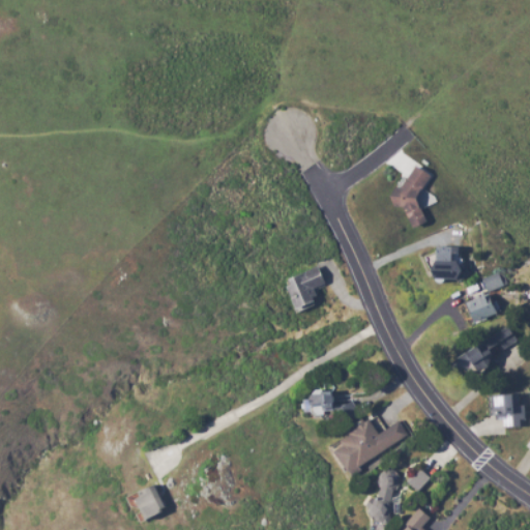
[(429,177),(413,199),(425,224),(411,231),(399,204),(390,204),(388,198),(394,187),(400,187),(414,168),(429,177)]
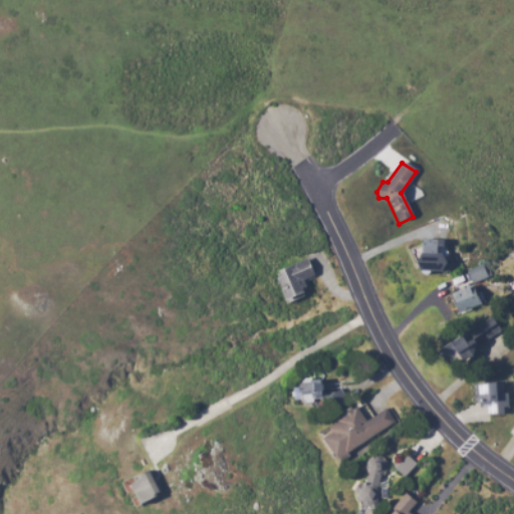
[(440,238),(425,241),(425,245),(414,248),(419,273),(452,267),(449,253),(443,254),(440,238)]
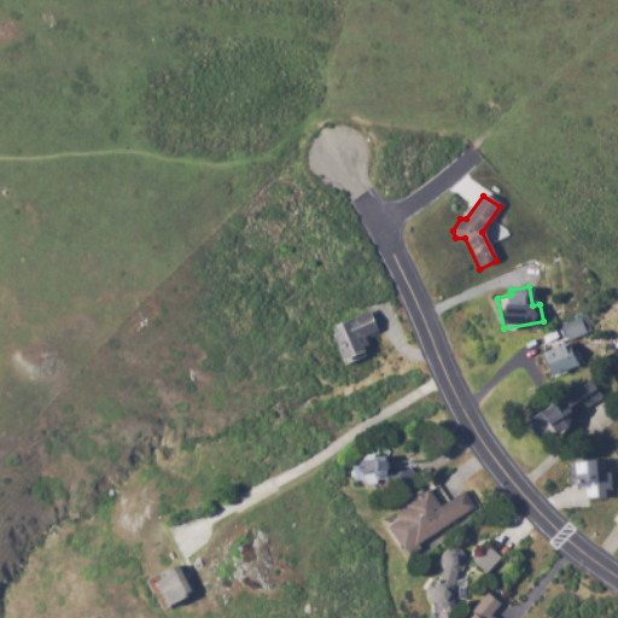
[(368,313),(377,333),(366,338),(368,347),(361,349),(366,359),(344,367),(331,336),(337,333),(334,326),(368,313)]
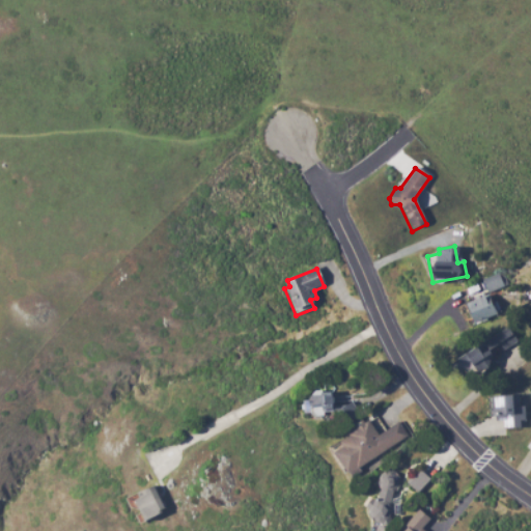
[(504,287),(501,273),(482,277),(485,291),(504,287)]
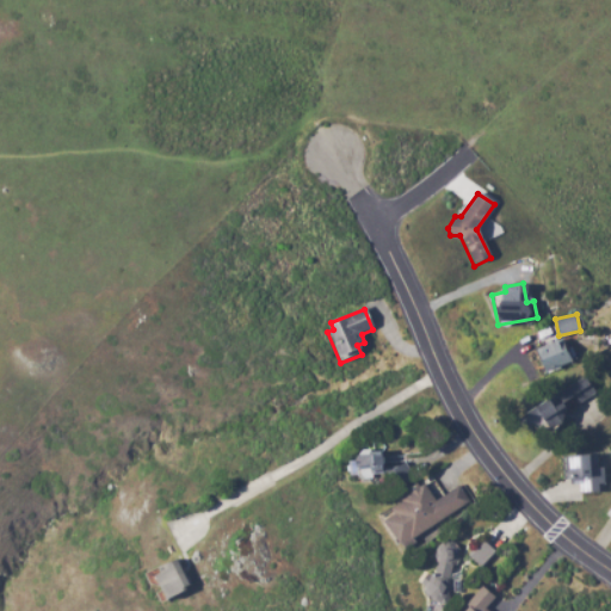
[(534,349),(542,372),(573,360),(565,338),(534,349)]
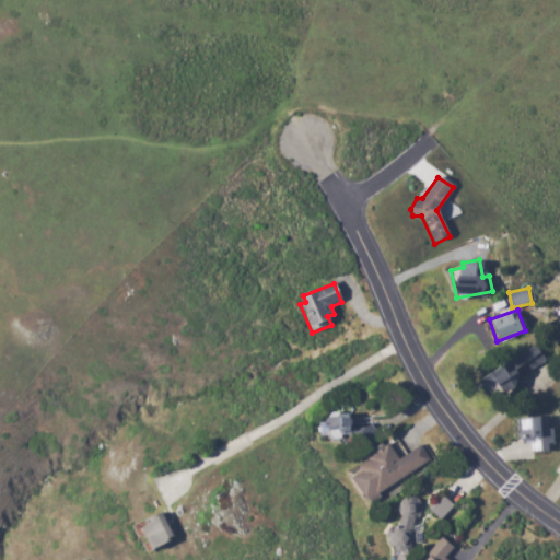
[(485,381),(492,393),(503,386),(508,394),(524,384),(518,375),(546,359),(538,345),(521,354),(525,362),(516,368),(514,364),(485,381)]
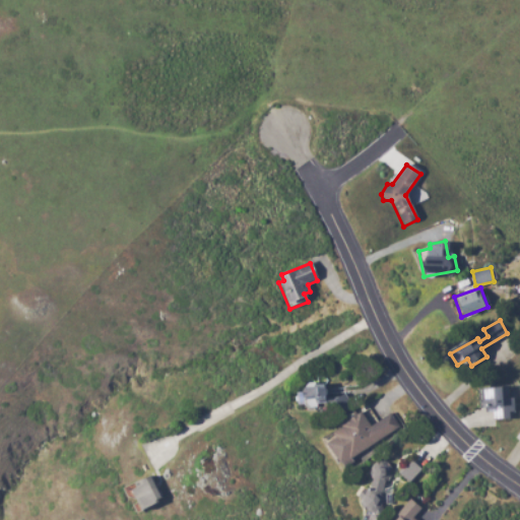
[(514,410),(515,398),(509,398),(509,387),(486,386),(485,411),(494,412),(494,418),(505,418),(506,409),(514,410)]
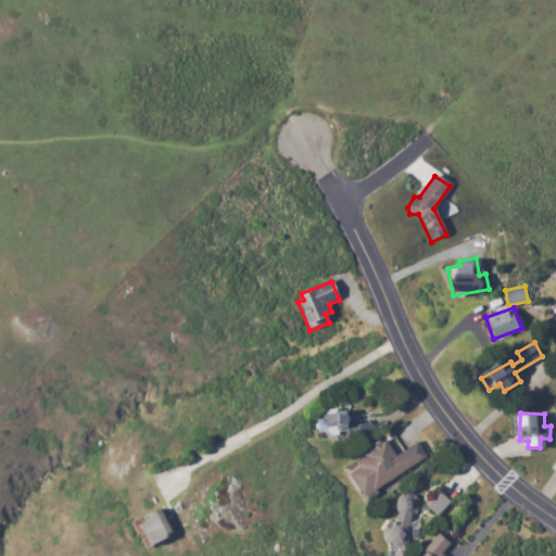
[(394,455),(388,443),(345,468),(364,500),(412,472),(415,479),(433,469),(417,442),(394,455)]
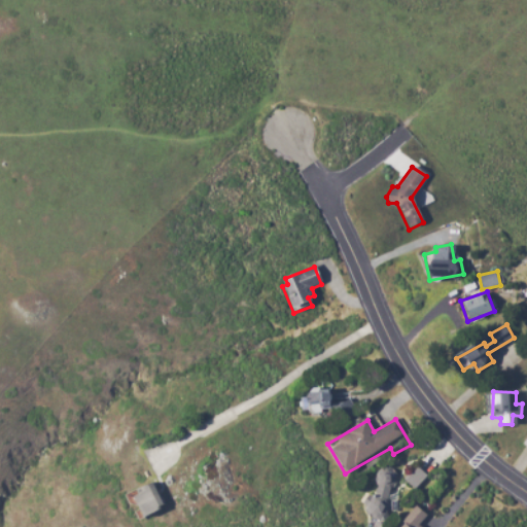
[(403,480),(413,489),(425,476),(416,466),(403,480)]
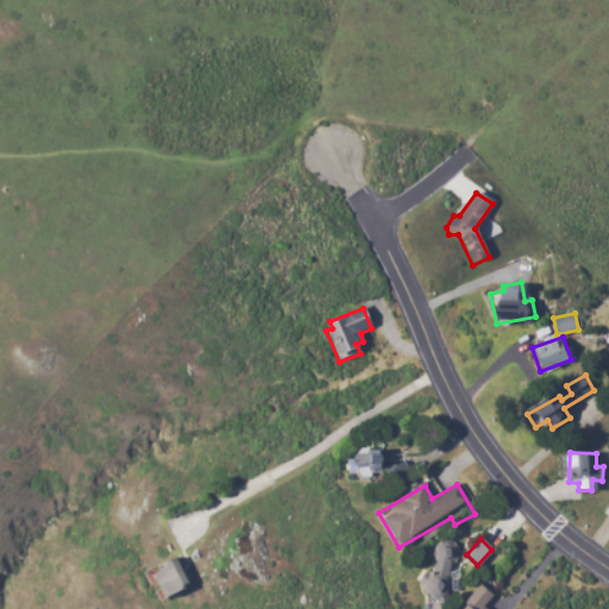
[(171,558),(186,584),(180,588),(181,590),(163,601),(150,577),(157,572),(155,567),(171,558)]
